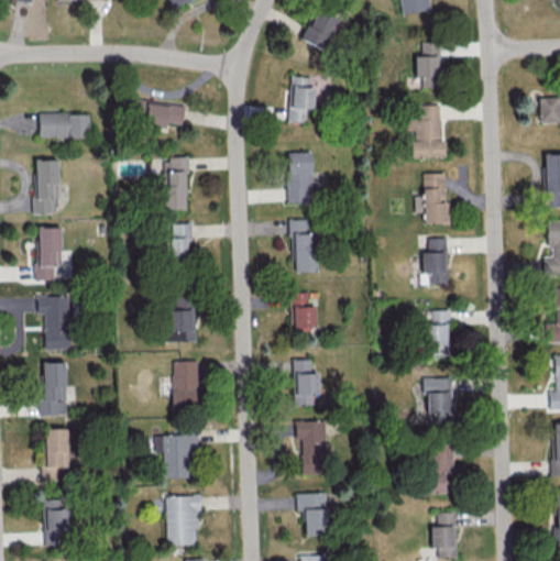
[(401,0),(403,15),(435,10),(432,0),(401,0)]
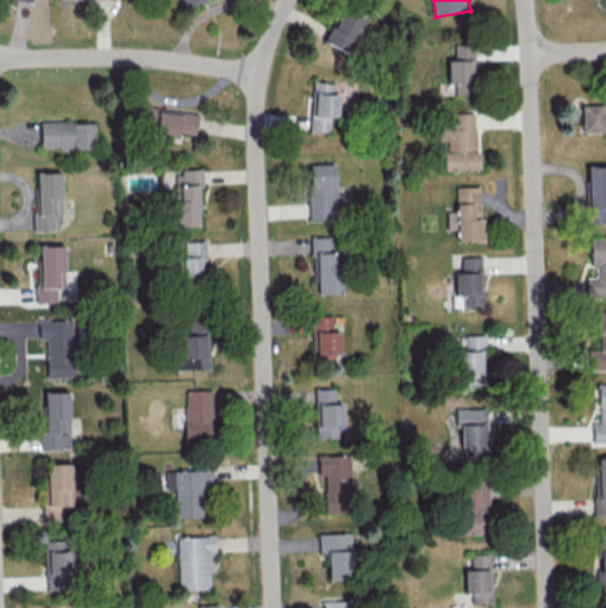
[(367,19),(342,11),(329,45),(354,55),(367,19)]
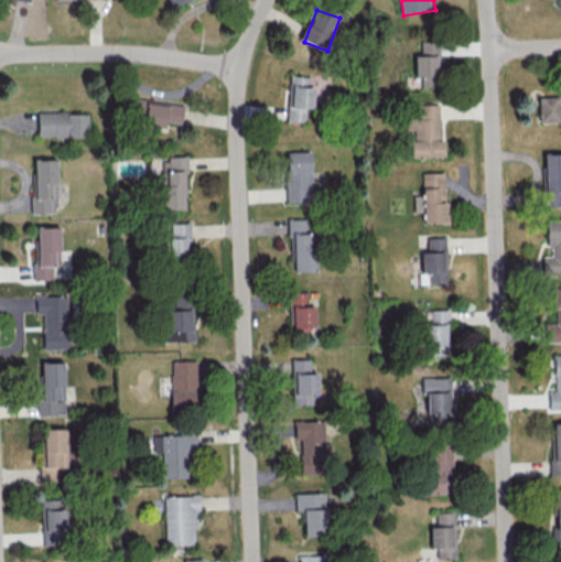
[(417,78),(423,78),(423,88),(441,88),(441,43),(423,43),(423,57),(418,57),(417,78)]
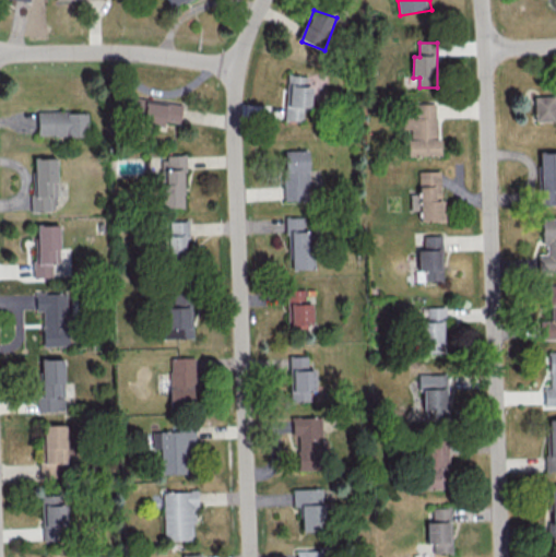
[(314,109),(314,87),(308,87),(309,76),(288,76),(287,122),(306,122),(306,109),(314,109)]
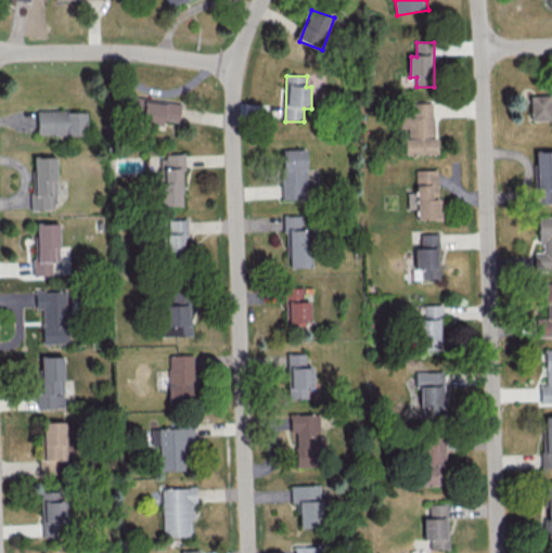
[(533,121),(551,120),(551,94),(533,95),(533,121)]
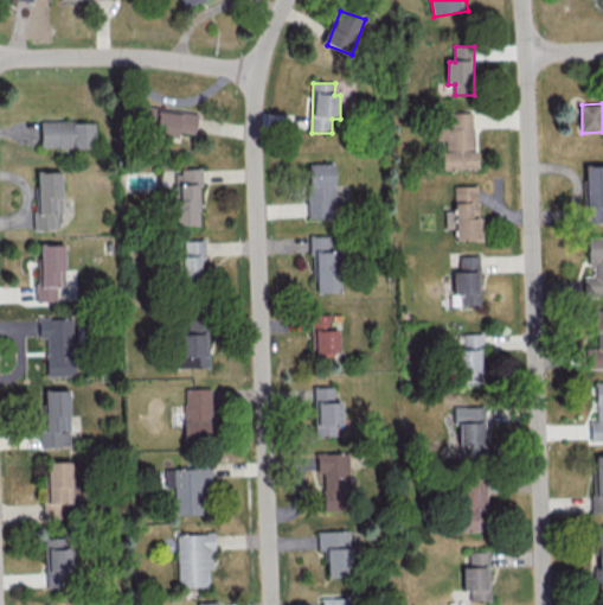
[(199,114),(151,109),(148,134),(180,138),(180,133),(198,135),(199,114)]
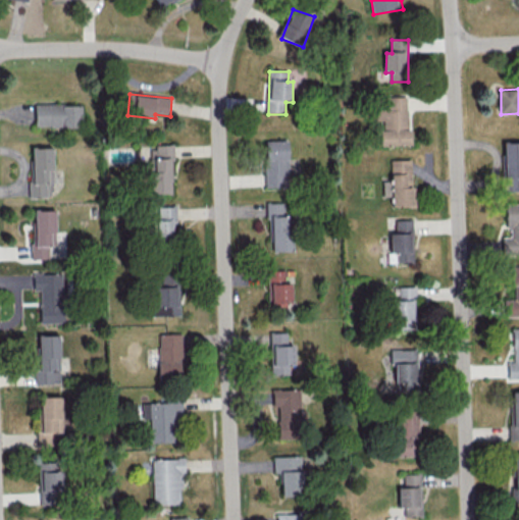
[(411,147),(409,98),(377,99),(378,122),(382,122),(383,147),(411,147)]
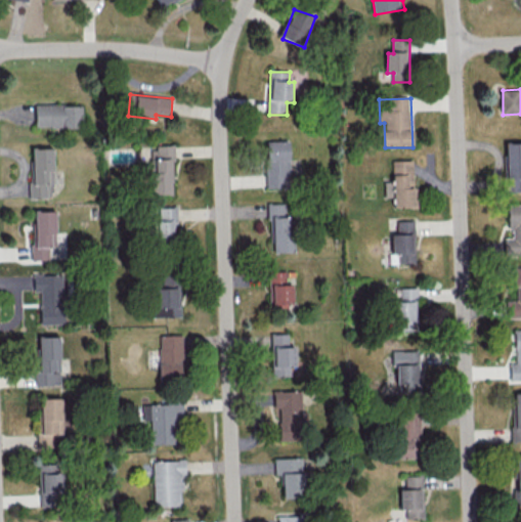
[(38,128),(85,129),(85,106),(38,105),(38,128)]
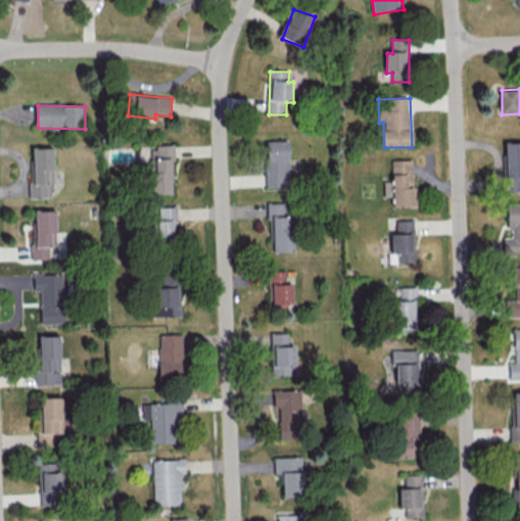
[(267,143),(268,189),(291,188),(290,142),(267,143)]
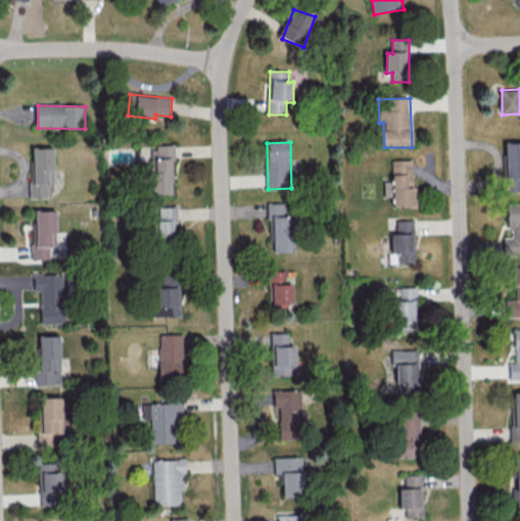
[(519,143),(506,144),(508,193),(519,193),(519,143)]
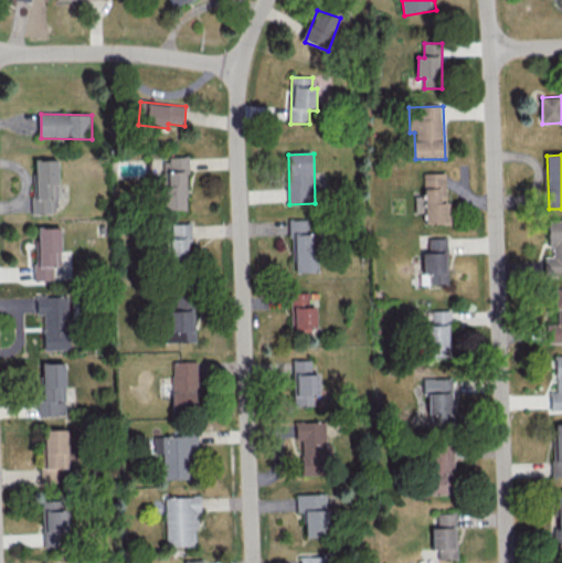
[(165,211),(189,211),(189,159),(165,160),(165,211)]
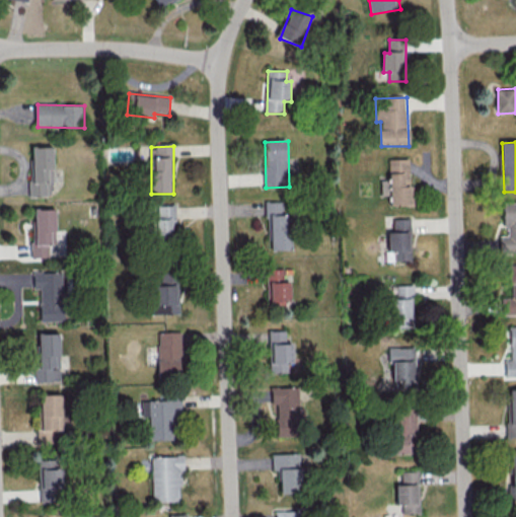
[(31,198),(55,197),(54,148),(33,149),(34,183),(30,183),(31,198)]
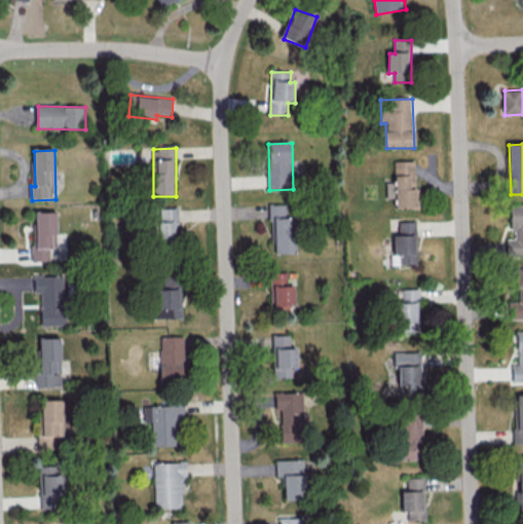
[(416,162),(396,162),(397,210),(417,210),(416,162)]
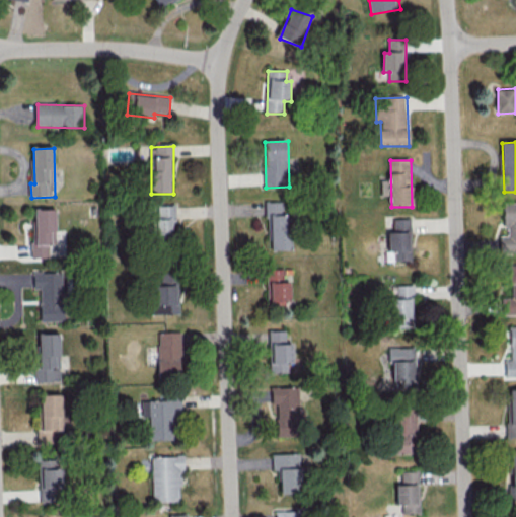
[(273,251),(293,251),(292,216),(286,216),(285,202),(267,203),(267,219),(272,219),(273,251)]
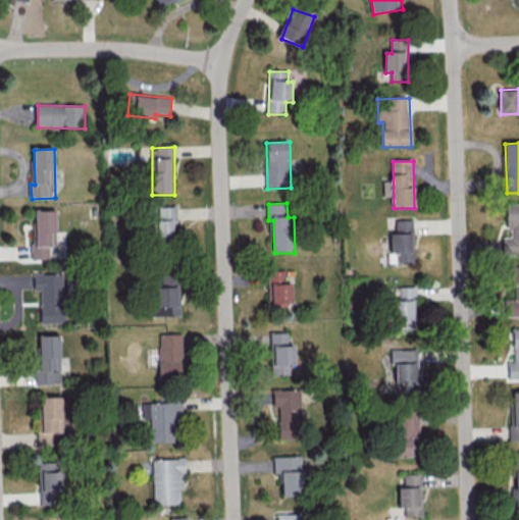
[(518,204),(509,205),(510,239),(504,239),(505,256),(518,255),(518,204)]
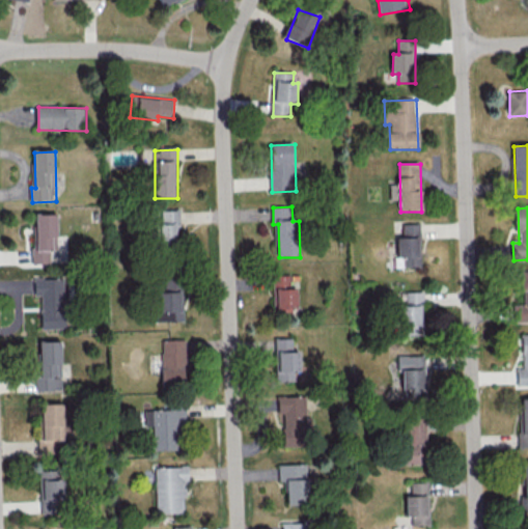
[(182,246),(179,212),(161,212),(163,247),(182,246)]
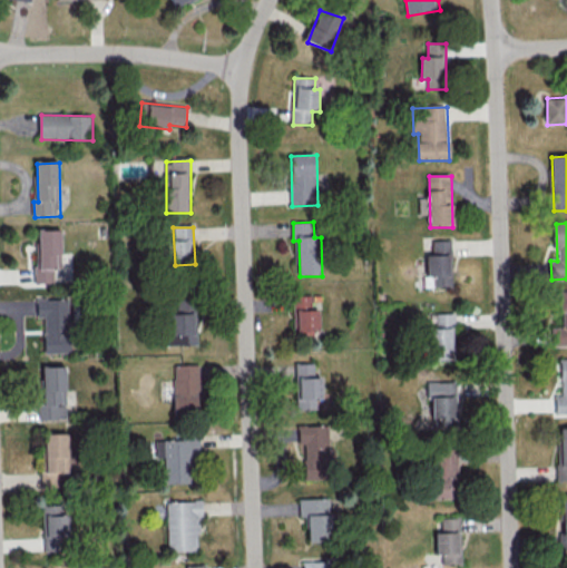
[(62,232),(40,231),(40,268),(36,268),(36,283),(56,283),(56,271),(62,271),(62,232)]
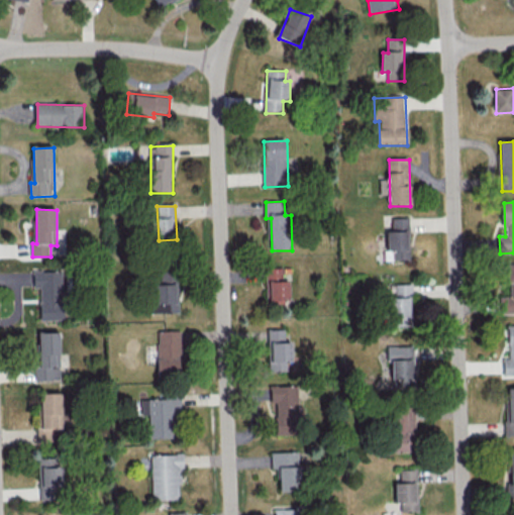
[(394,219),(394,232),(387,232),(388,262),(411,261),(411,219),(394,219)]
